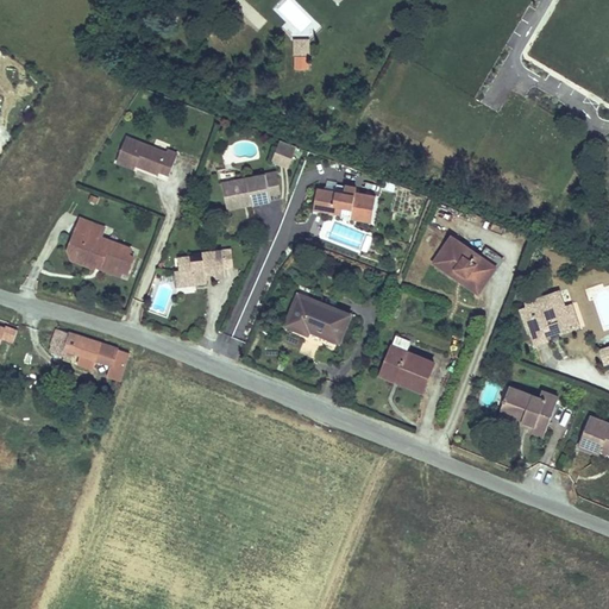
[(309,41),(296,41),(296,55),(309,55),(309,41)]
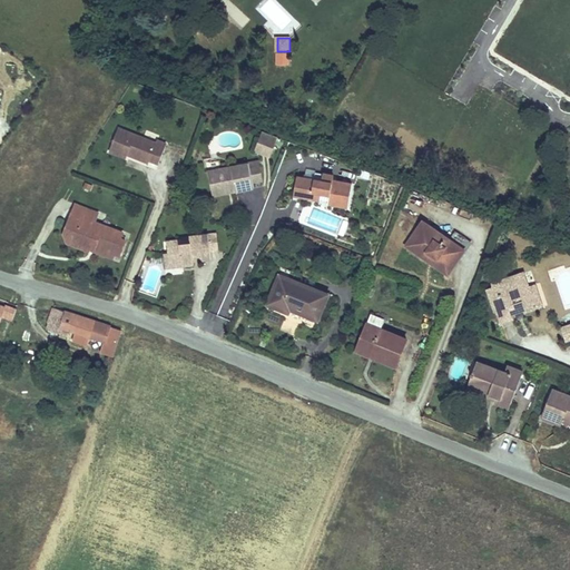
[(279,52),(279,65),(290,65),(290,52),(279,52)]
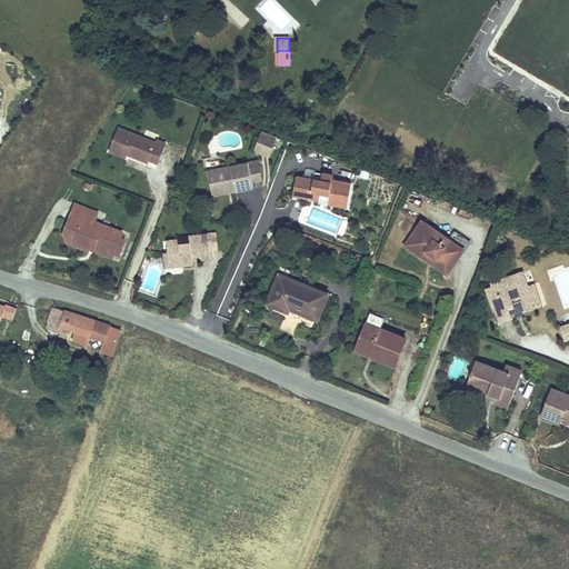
[(157,142),(119,128),(110,152),(127,159),(128,156),(129,152),(150,160),(159,163),(167,143),(157,140),(157,142)]
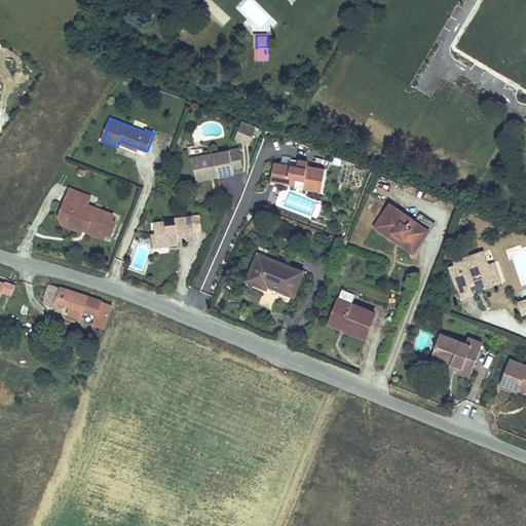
[(249,144),(257,125),(242,119),(234,139),(249,144)]
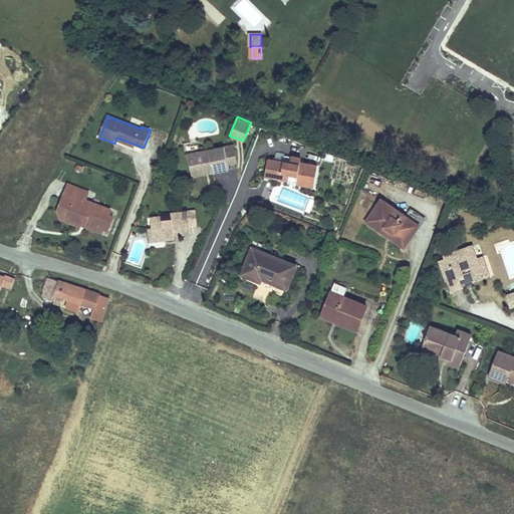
[(136,145),(116,138),(115,141),(135,148),(136,145)]
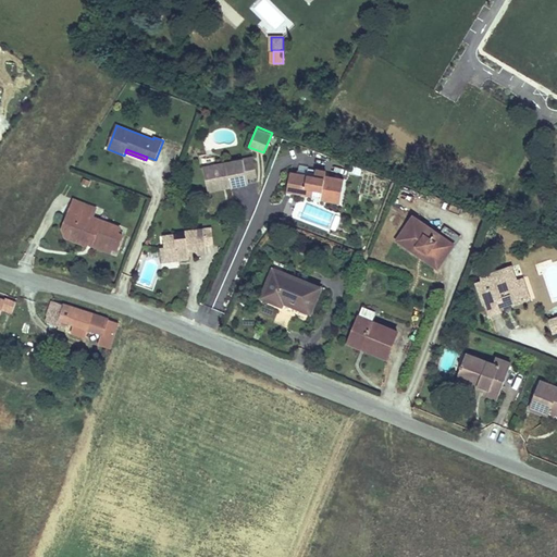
[(257,176),(254,158),(244,160),(247,178),(257,176)]
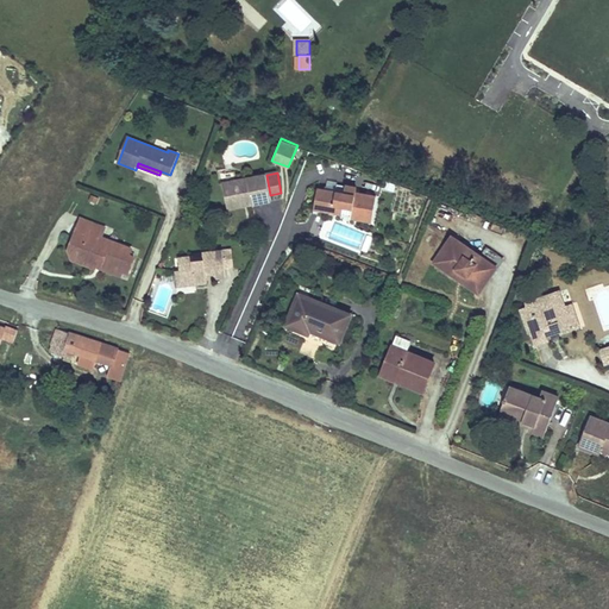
[(267,175),(223,183),(227,206),(252,201),(252,205),(271,201),(267,175)]
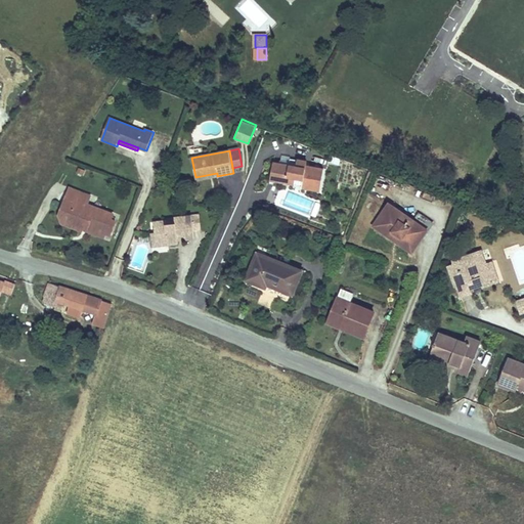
[(306,169),(307,162),(291,159),(291,162),(280,161),(280,164),(306,169)]
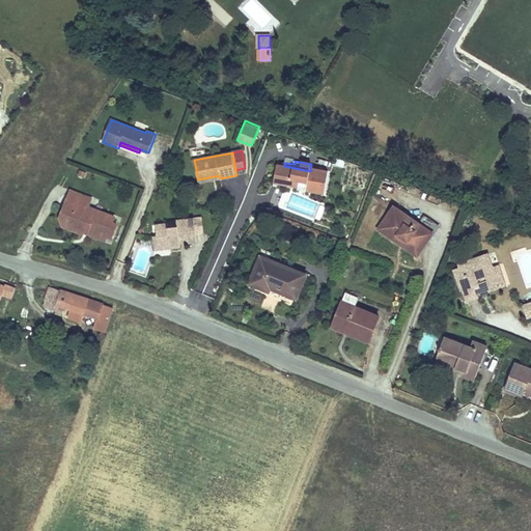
[(325,193),(329,172),(320,170),(322,166),(311,164),(310,171),(284,166),(277,165),(275,175),(282,177),(281,184),(300,187),(301,178),(308,180),(306,190),(325,193)]
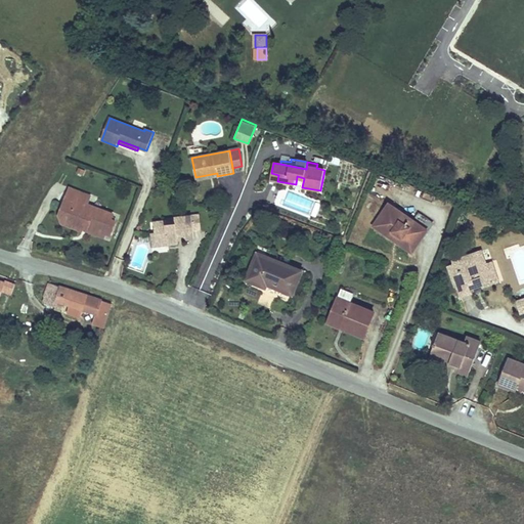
[(272,185),(268,194),(276,198),(280,187),(272,185)]
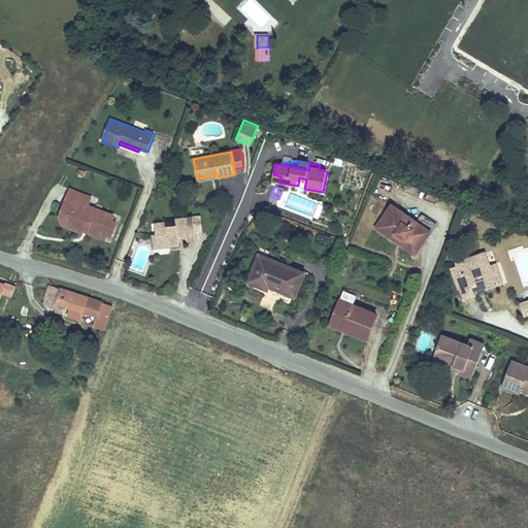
[(68,196),(83,201),(85,195),(70,190),(68,196)]
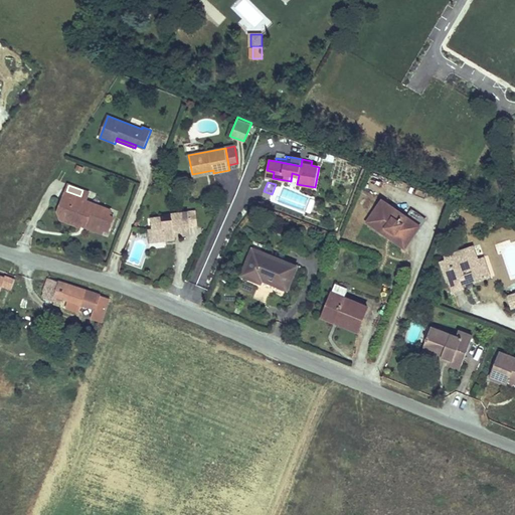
[(103,229),(109,231),(114,217),(110,215),(112,210),(86,201),(90,193),(82,190),(80,196),(66,191),(62,201),(67,203),(64,213),(72,216),(70,222),(81,227),(82,222),(95,227),(95,229),(102,232),(103,229)]
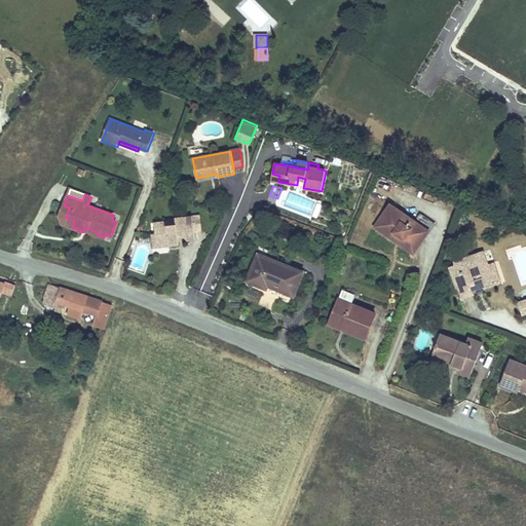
[(415,222),(391,204),(376,227),(414,253),(435,223),(421,214),(415,222)]
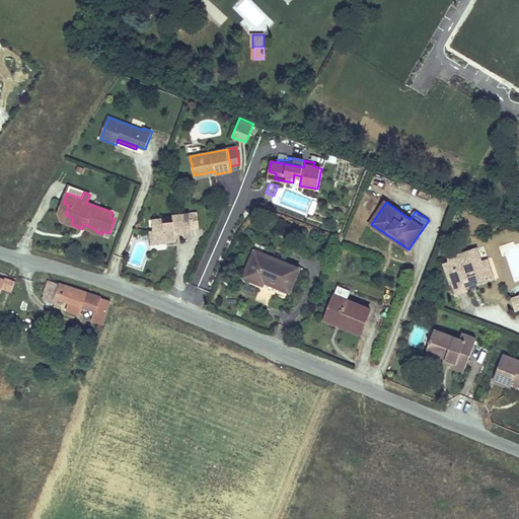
[(68,205),(63,203),(59,213),(62,221),(71,224),(73,218),(65,215),(68,205)]
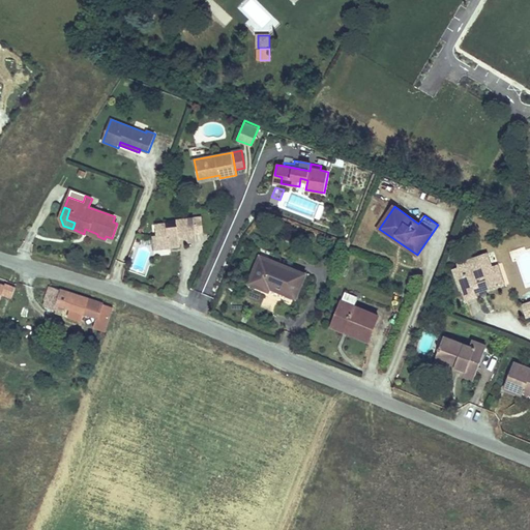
[(180,243),(198,241),(197,233),(195,217),(177,219),(178,223),(178,226),(156,228),(157,235),(158,245),(170,244),(170,247),(180,246),(180,243)]
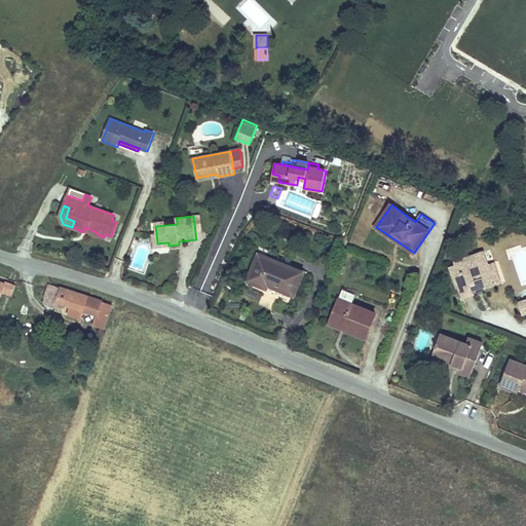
[(200,216),(193,216),(195,231),(202,231),(200,216)]
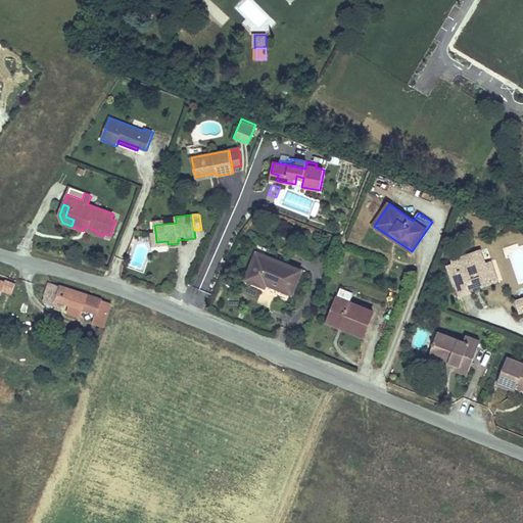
[(168,244),(168,241),(156,242),(155,232),(152,232),(153,246),(168,244)]
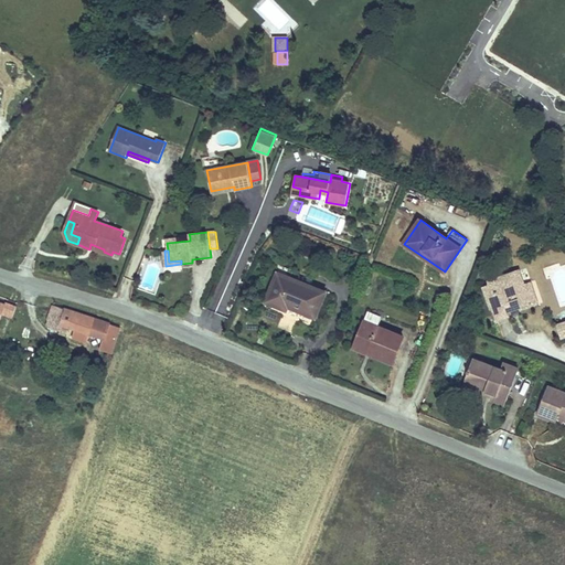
[(288,306),(316,317),(326,292),(290,278),(294,269),(281,265),(267,301),(287,309),(288,306)]
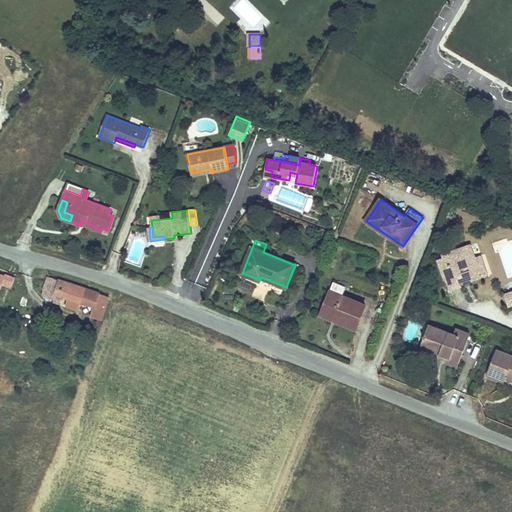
[(475,259),(471,245),(444,255),(447,264),(444,265),(448,277),(447,278),(447,279),(451,289),(462,286),(460,282),(472,278),(473,279),(484,276),(481,267),(484,267),(481,257),(475,259)]
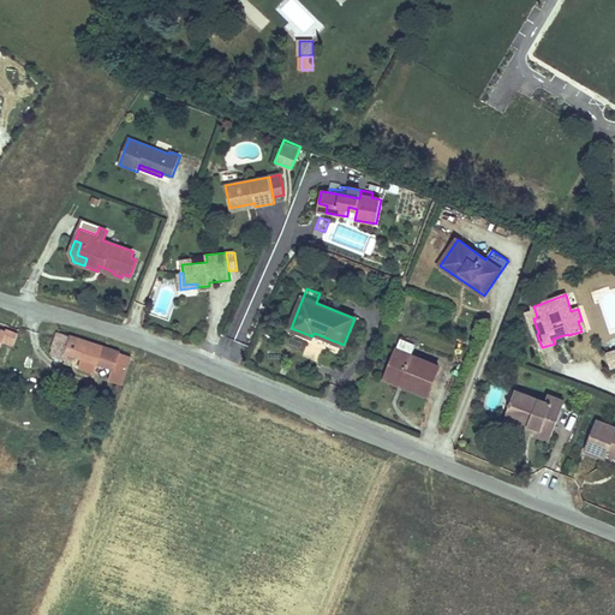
[(537,317),(533,309),(526,311),(535,336),(537,335),(537,334),(538,333),(533,318),(537,317)]
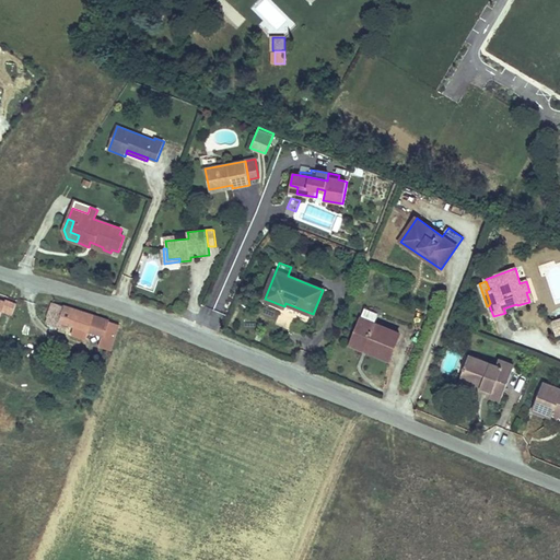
[(16,304),(6,301),(6,303),(2,312),(13,315),(16,304)]
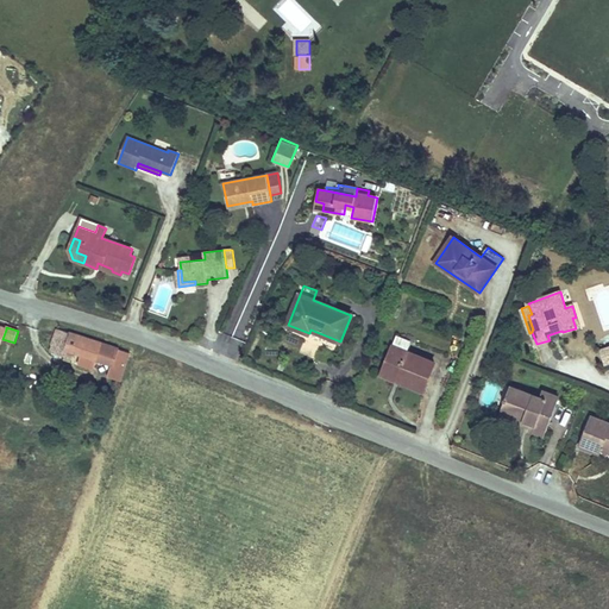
[(131,355),(60,330),(55,346),(61,349),(58,355),(66,357),(64,359),(70,362),(74,352),(82,355),(79,364),(94,370),(98,360),(112,365),(111,371),(123,375),(131,355)]
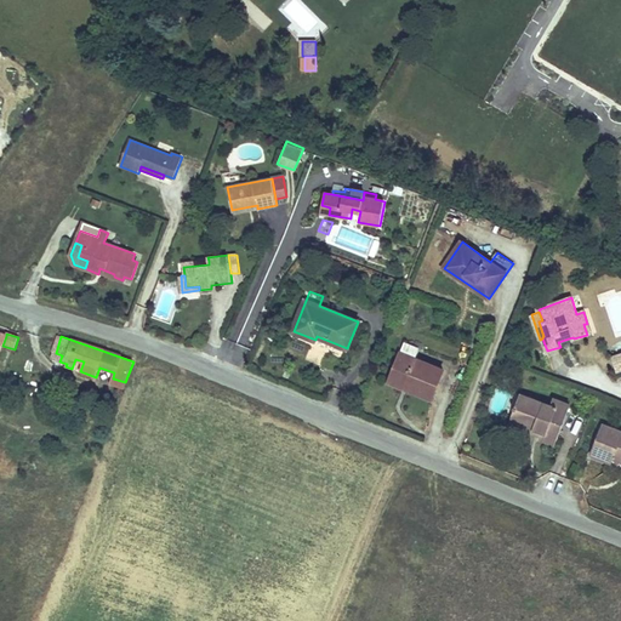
[(405,343),(400,353),(415,359),(420,349),(405,343)]
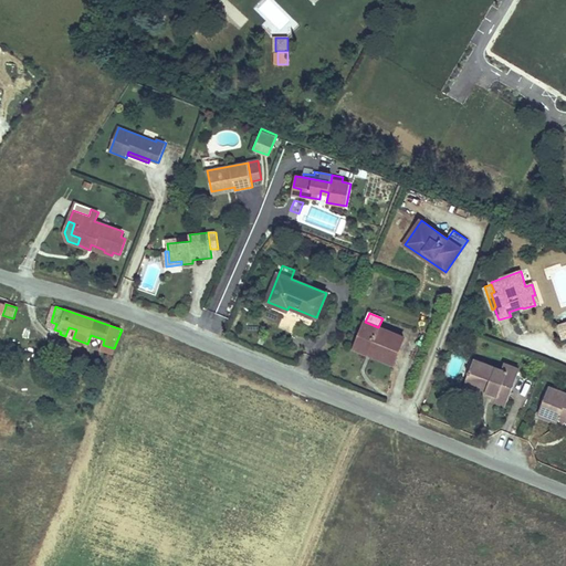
[(396,359),(405,337),(378,327),(365,322),(355,348),(367,354),(369,349),(396,359)]
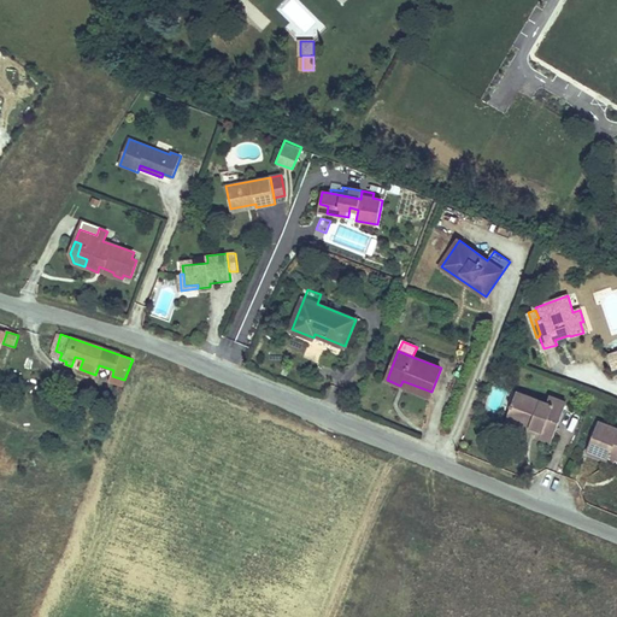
[(123,386),(124,380),(112,376),(110,381),(123,386)]
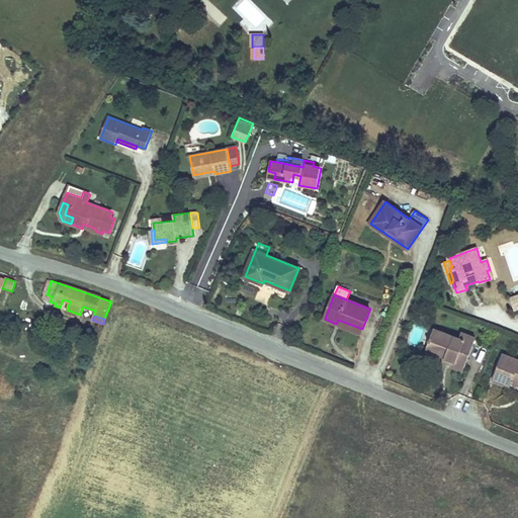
[(362,329),(338,320),(336,324),(360,334),(362,329)]
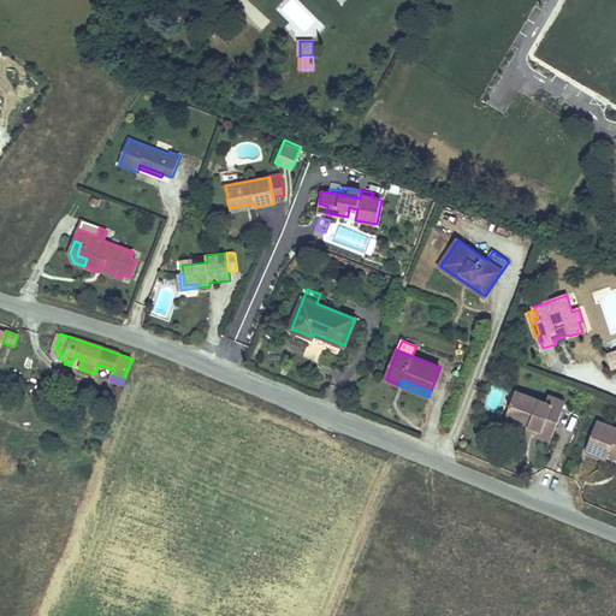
[(551,442),(566,402),(549,396),(546,403),(516,391),(508,414),(520,418),(519,421),(538,428),(537,432),(535,436),(551,442)]
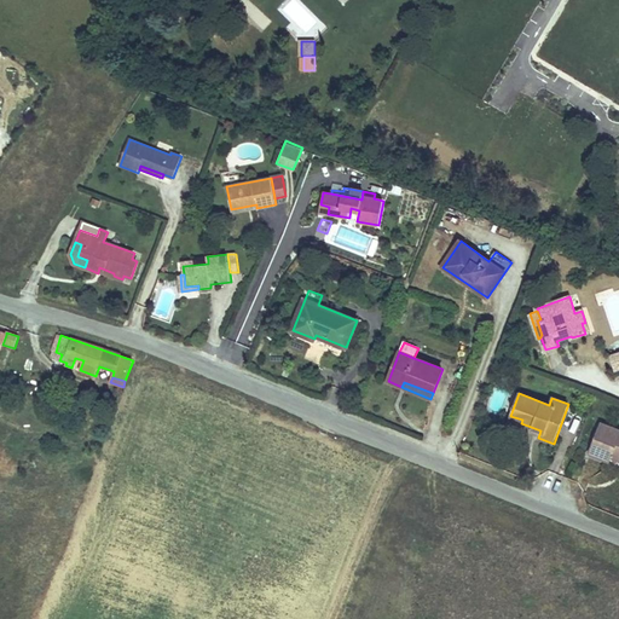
[(539,434),(541,431),(521,423),(522,420),(510,416),(508,422),(539,434)]
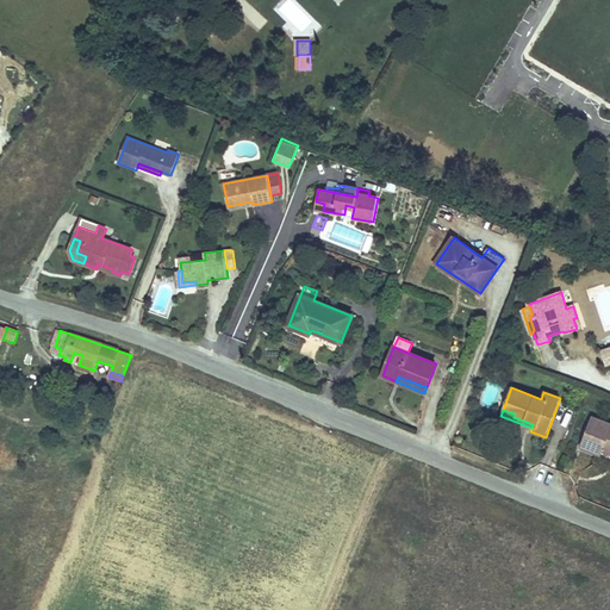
[(609,424),(593,417),(582,447),(601,455),(602,450),(609,453),(609,424)]
